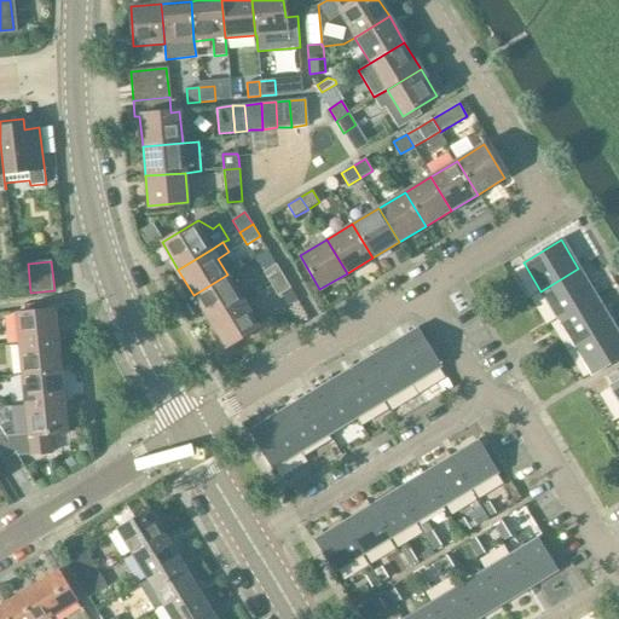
[(264,272),(271,284),(283,277),(276,265),(264,272)]
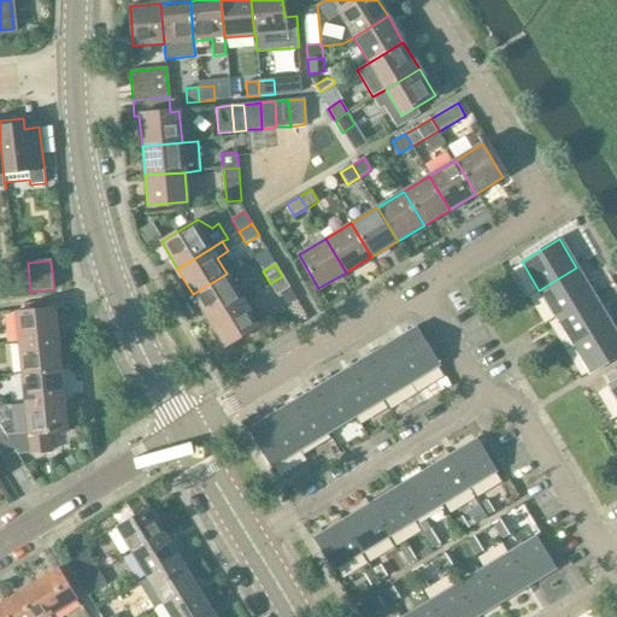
[(539,291),(556,318),(593,295),(576,268),(539,291)]
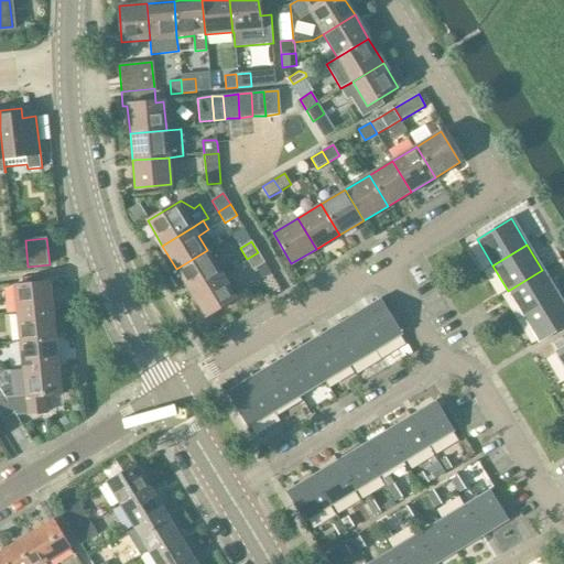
[(176,269),(191,292),(221,274),(207,250),(176,269)]
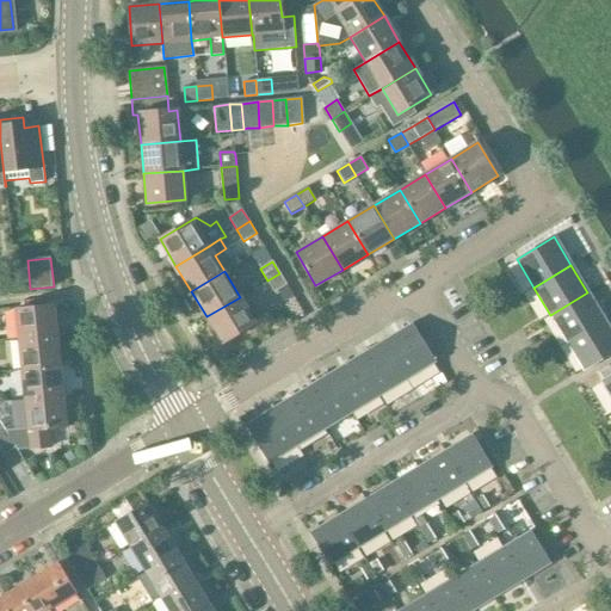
[(279,273),(267,281),(275,292),(287,285),(279,273)]
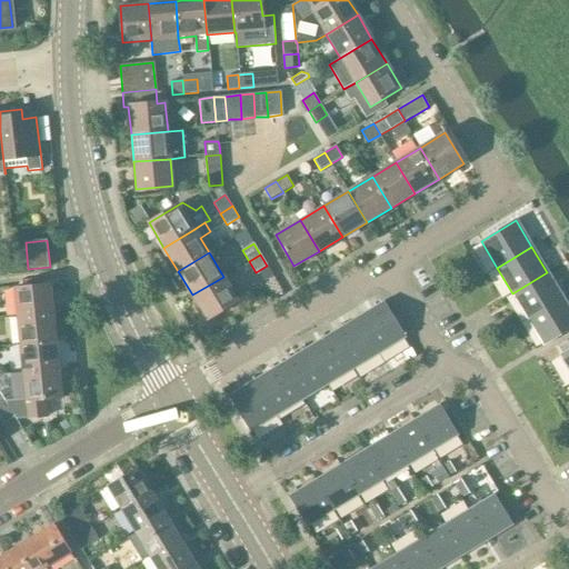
[(512,293),(528,319),(562,298),(547,272),(512,293)]
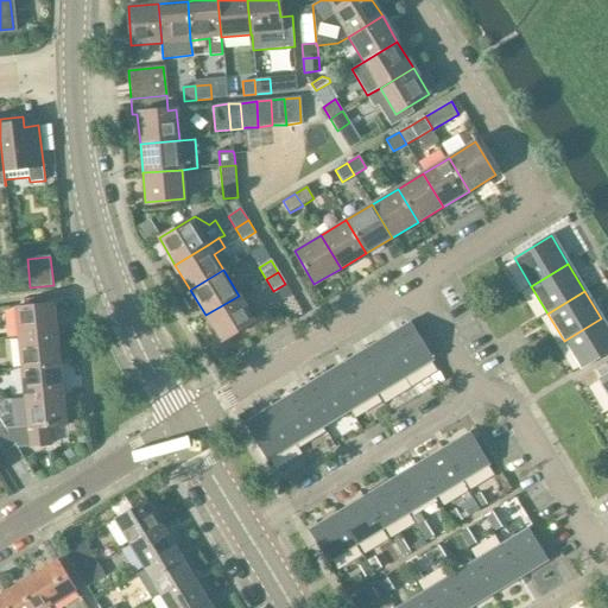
[(239,296),(206,315),(221,341),(254,321),(239,296)]
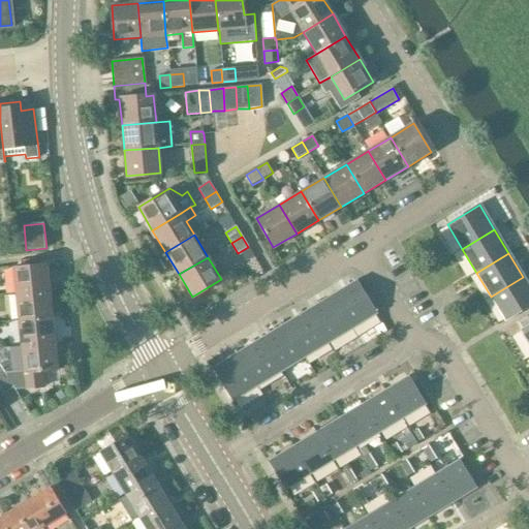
[(13,268),(16,294),(51,290),(48,263),(13,268)]
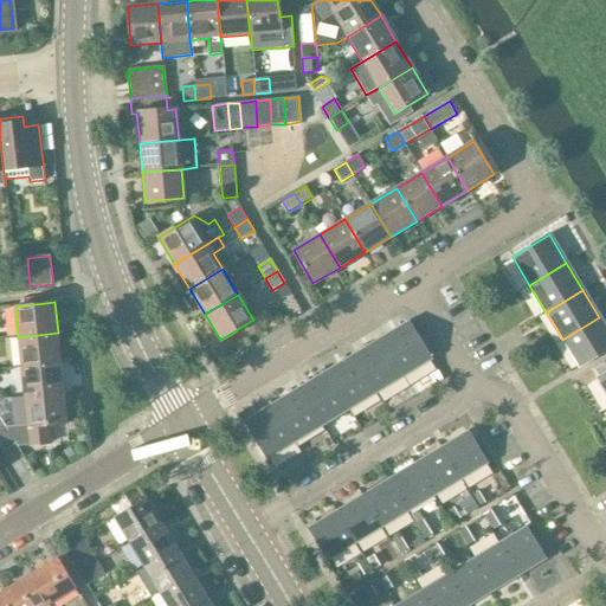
[(605,328),(599,317),(562,340),(580,368),(605,350),(605,328)]
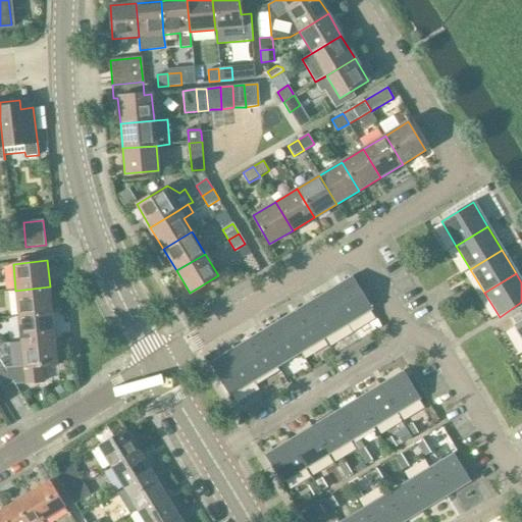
[(352,278),(328,293),(347,324),(371,311),(352,278)]
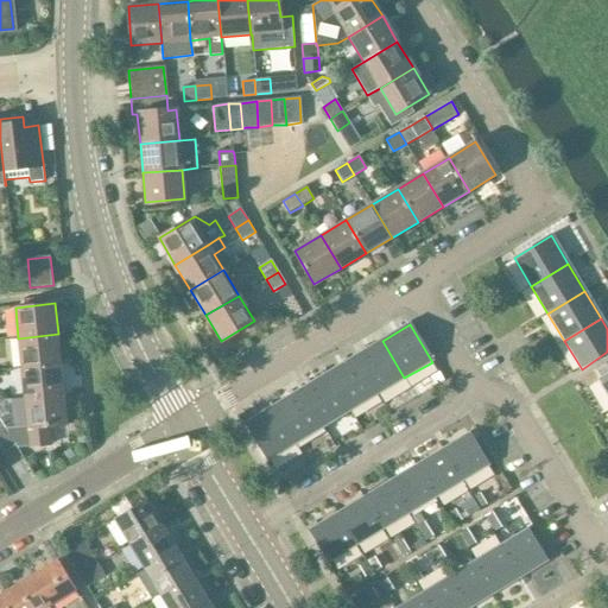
[(18,339),(21,367),(61,363),(58,334),(18,339)]
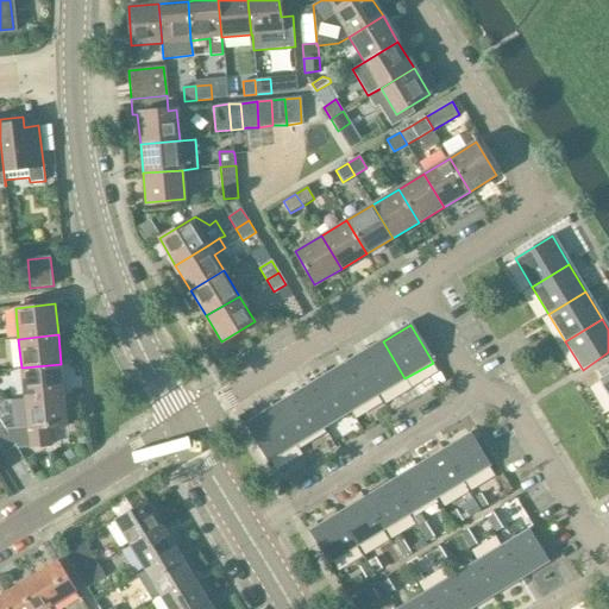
[(383,341),(356,358),(378,395),(405,378),(383,341)]
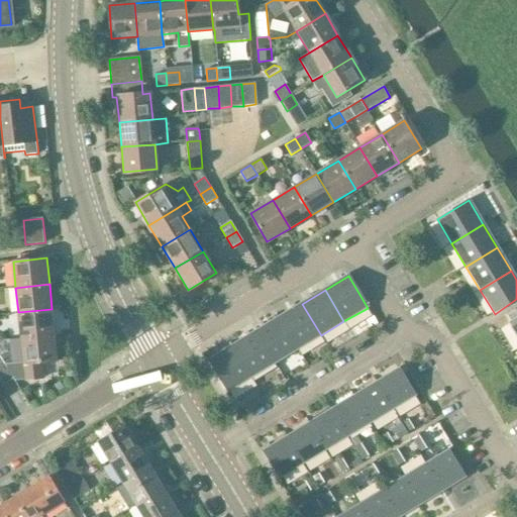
[(302,304),(279,318),(297,349),(321,335),(302,304)]
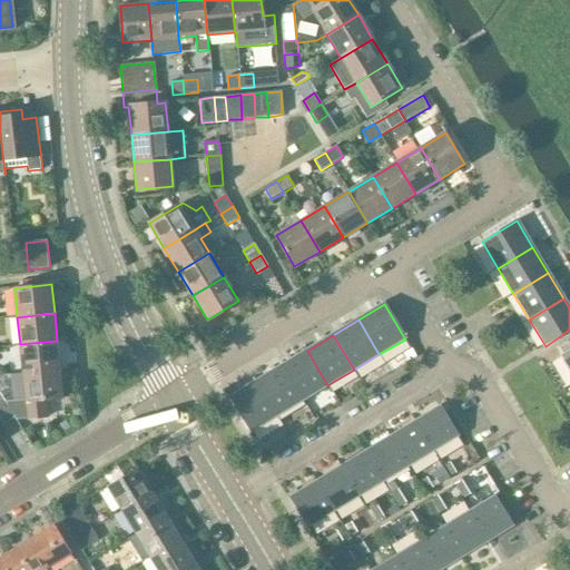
[(20,344),(22,373),(59,369),(57,341),(20,344)]
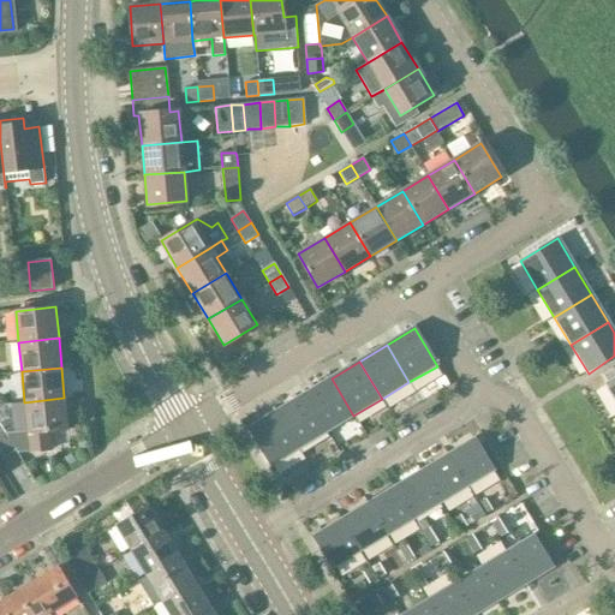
[(332,378),(304,395),(327,433),(353,416),(332,378)]
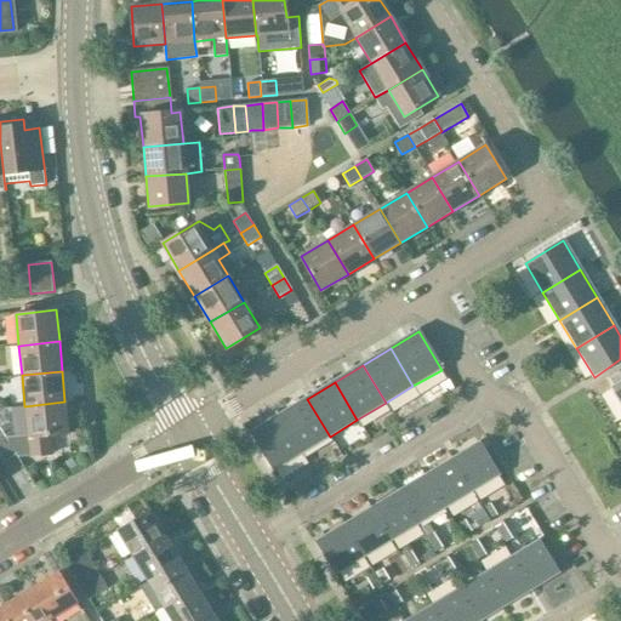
[(307,399),(279,416),(301,453),(330,437),(307,399)]
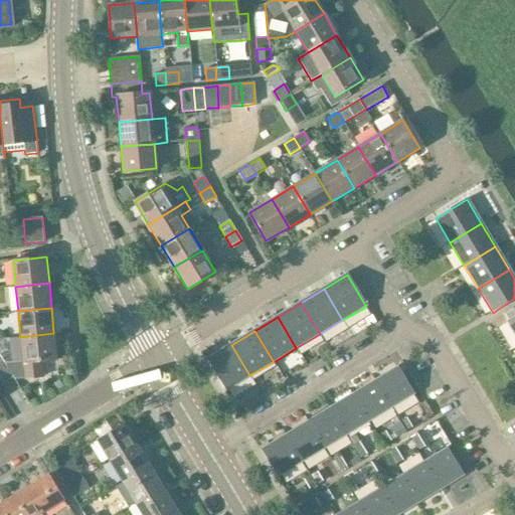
[(53,333),(20,337),(22,363),(5,364),(0,354),(0,379),(2,383),(12,377),(24,376),(24,378),(42,376),(40,360),(56,358),(53,333)]
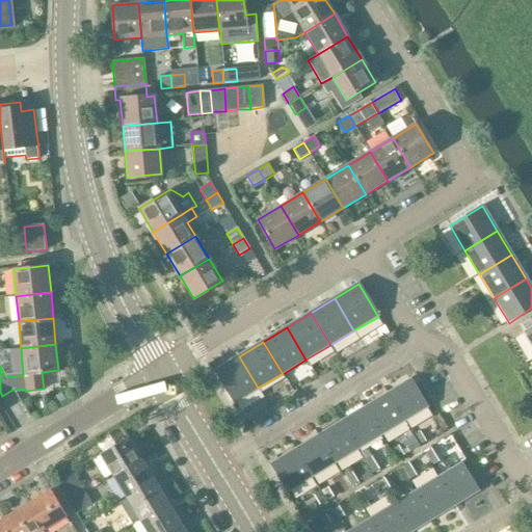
[(258,388),(239,356),(215,370),(235,402),(258,388)]
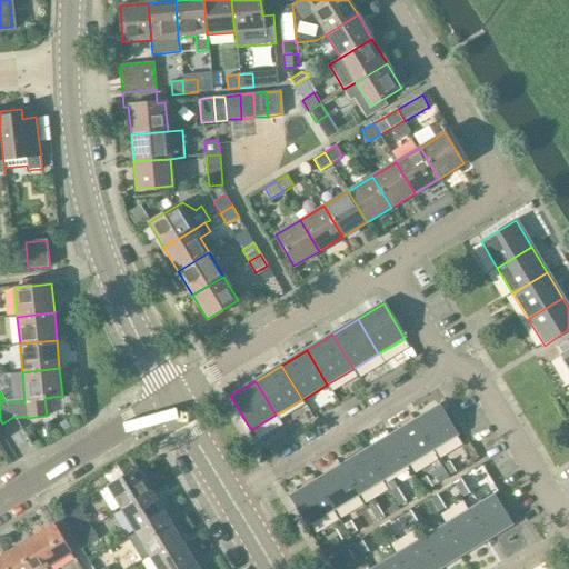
[(440,407),(415,421),(432,451),(458,436),(440,407)]
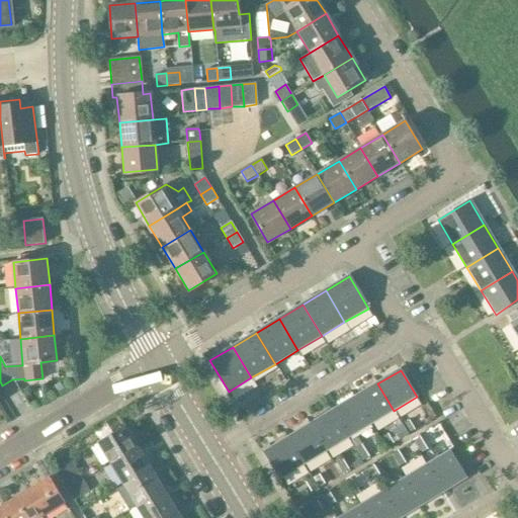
[(377,383),(355,398),(371,424),(394,411),(377,383)]
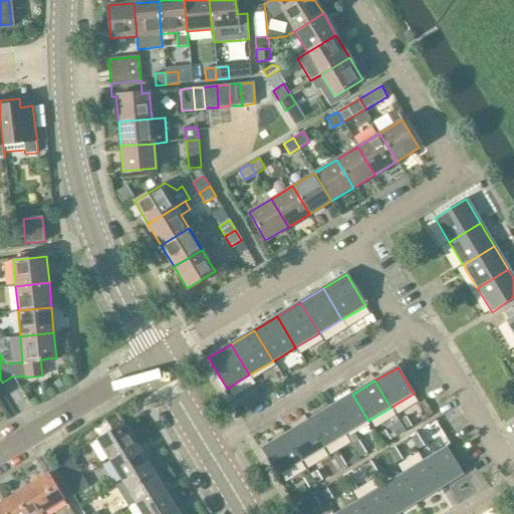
[(352,395),(329,408),(345,435),(368,421),(352,395)]
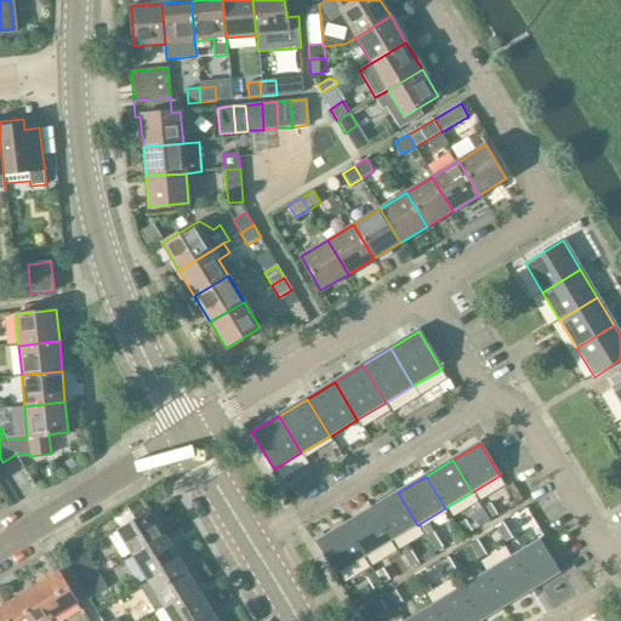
[(398,493),(371,510),(391,541),(417,525),(398,493)]
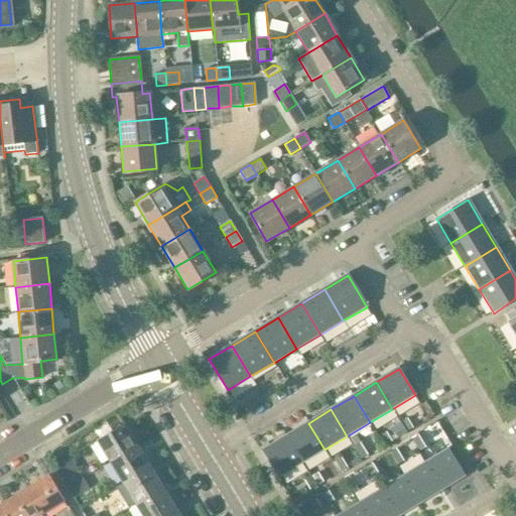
[(401,422),(407,431),(413,428),(407,418),(401,422)]
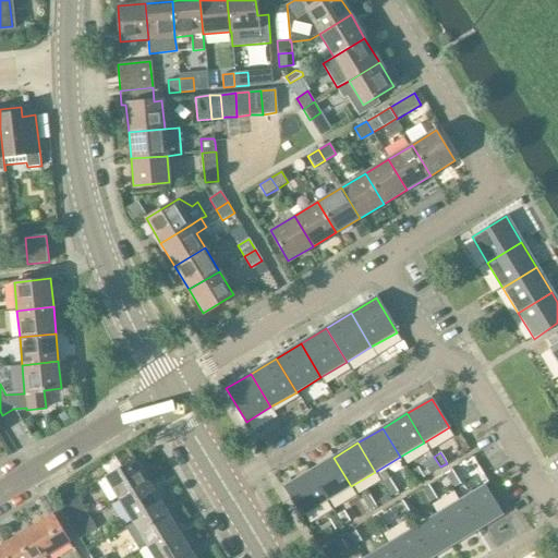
[(334,458),(310,472),(327,501),(351,486),(334,458)]
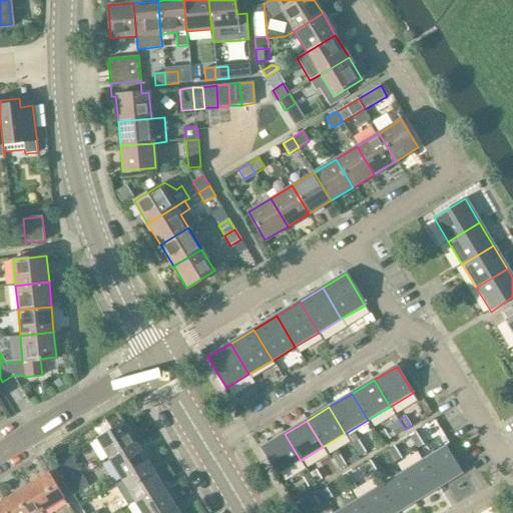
[(96,439),(109,460),(136,443),(123,422),(96,439)]
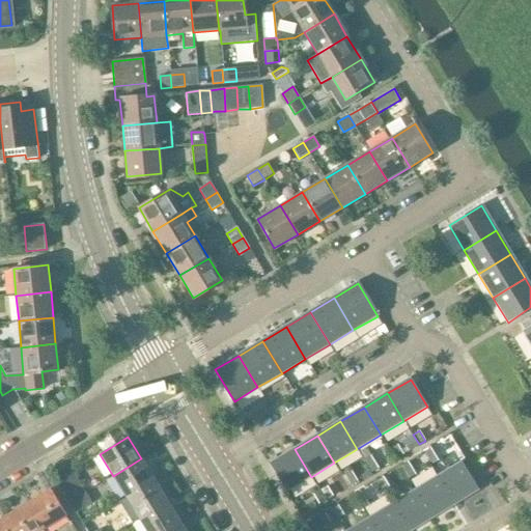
[(391,449),(396,457),(402,453),(397,445),(391,449)]
